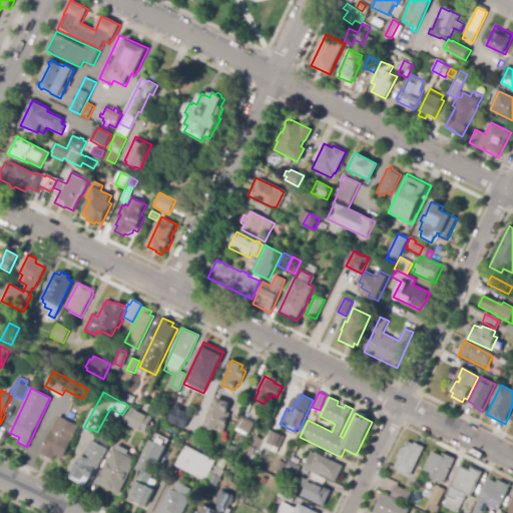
[(222,434),(216,432),(216,431),(206,427),(216,399),(226,402),(226,404),(229,405),(225,416),(228,417),(222,434)]
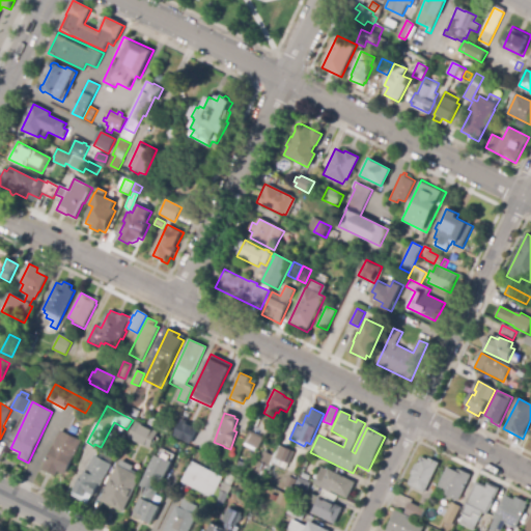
[(168,434),(150,426),(154,418),(171,426),(168,434)]
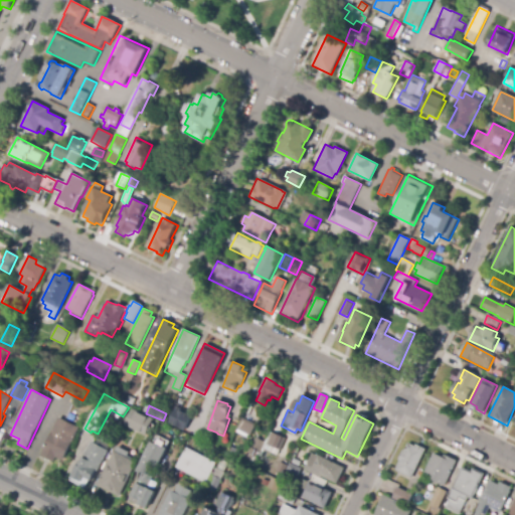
[(167,422),(184,431),(190,414),(174,407),(167,422)]
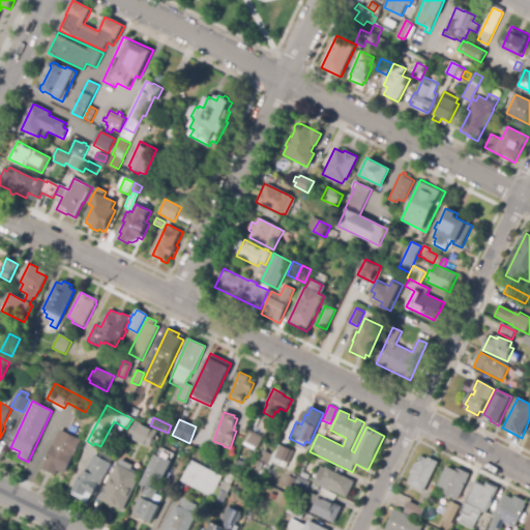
[(148,440),(131,431),(137,420),(153,430),(148,440)]
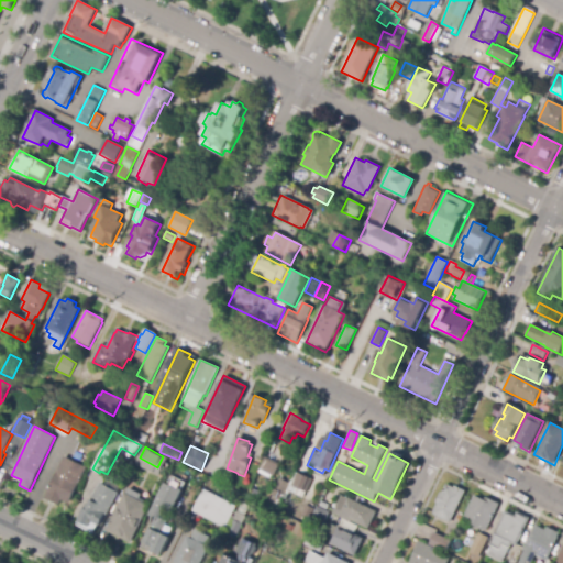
[(58,506),(44,499),(64,456),(87,467),(70,505),(62,500),(58,506)]
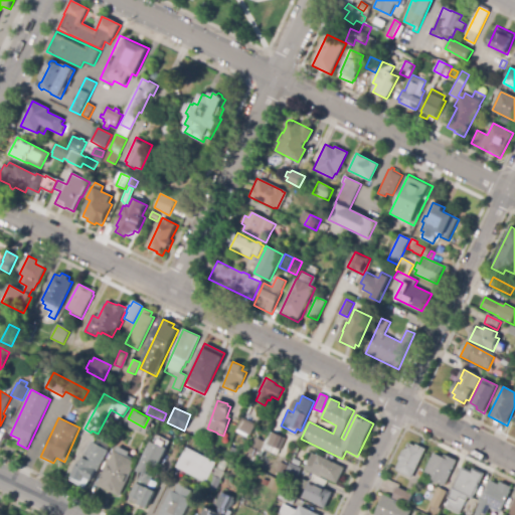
[(246,438),(235,433),(242,419),(255,424),(249,437),(247,436),(246,438)]
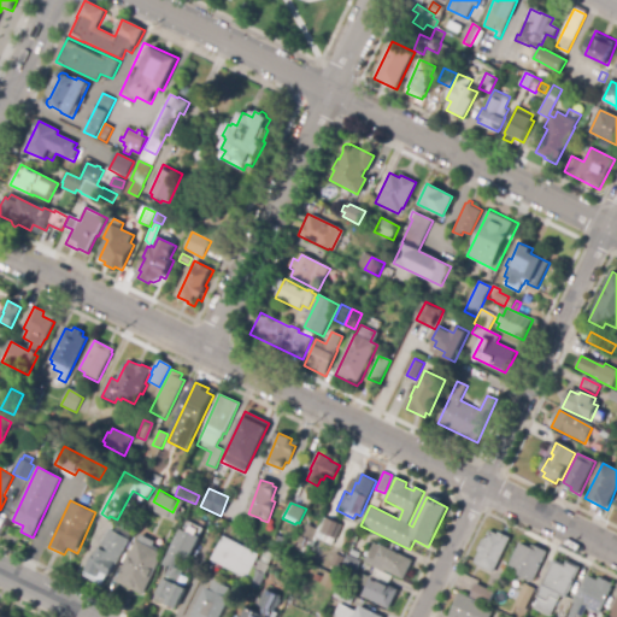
[(205,532),(198,528),(203,517),(210,519),(205,532)]
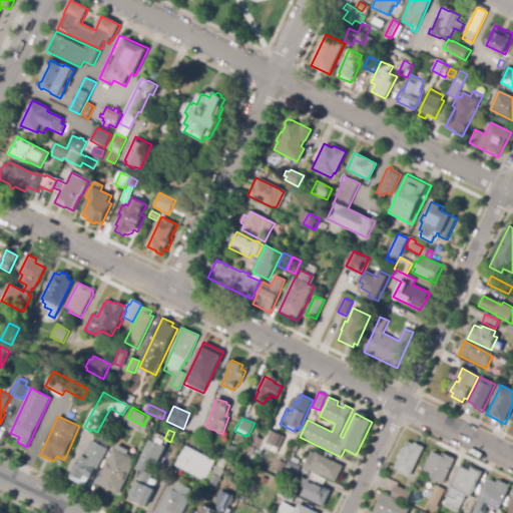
[(259,458),(247,454),(253,437),(264,441),(268,430),(286,438),(281,451),(274,448),(271,455),(261,451),(259,458)]
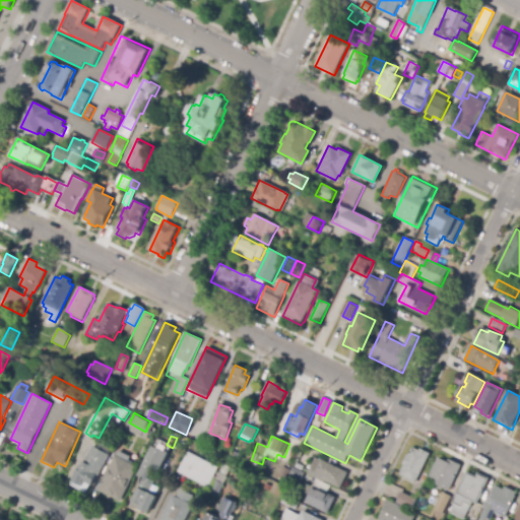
[(82,486),(71,481),(79,465),(82,467),(92,446),(110,455),(99,476),(96,475),(91,486),(84,482),(82,486)]
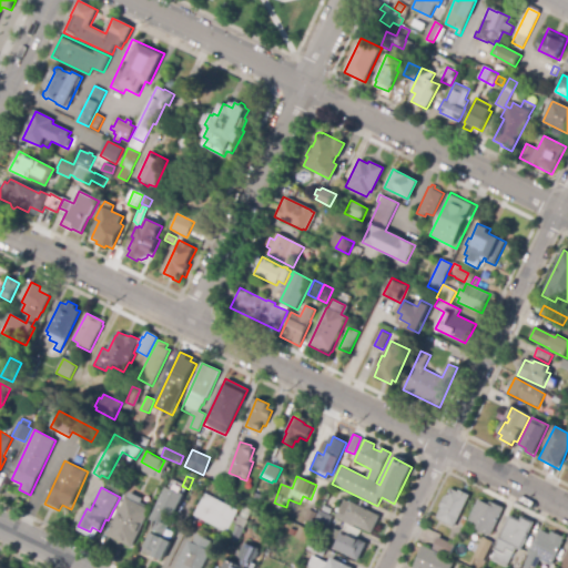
[(162,561),(143,551),(158,523),(151,519),(168,488),(181,495),(181,493),(185,495),(174,516),(169,513),(164,523),(169,525),(163,537),(172,541),(162,561)]
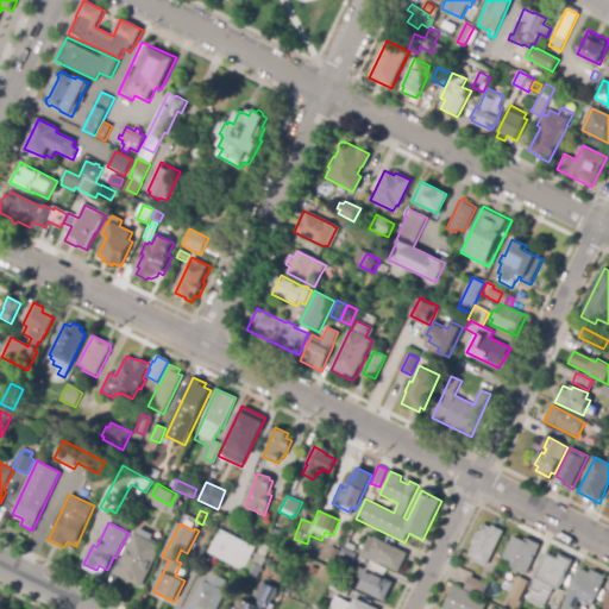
[(488,566),(469,557),(473,546),(471,545),(477,533),(479,533),(483,525),(491,528),(493,526),(504,532),(488,566)]
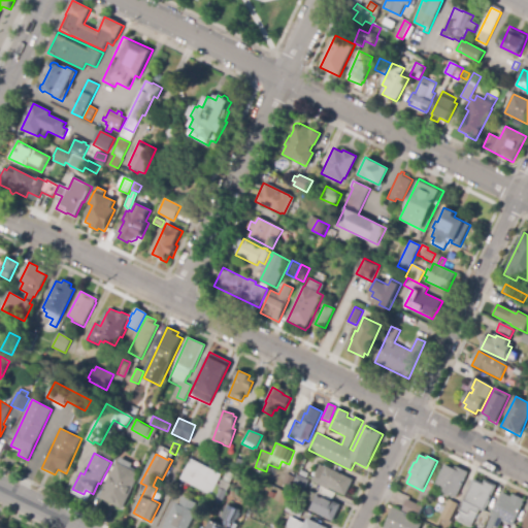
[(242,459),(240,465),(233,463),(235,457),(242,459)]
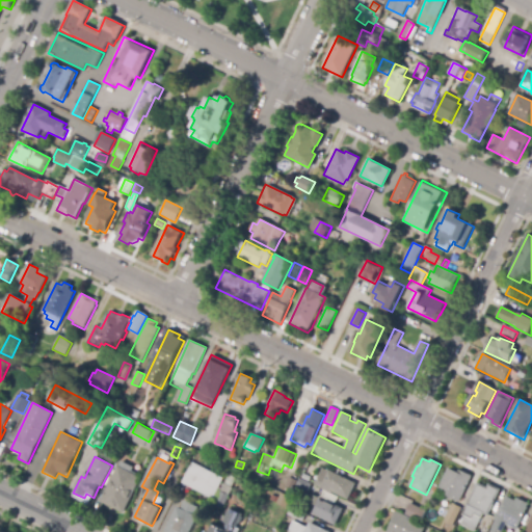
[(221,509),(212,505),(216,499),(214,498),(212,500),(182,483),(193,463),(223,480),(221,483),(224,484),(225,482),(234,487),(221,509)]
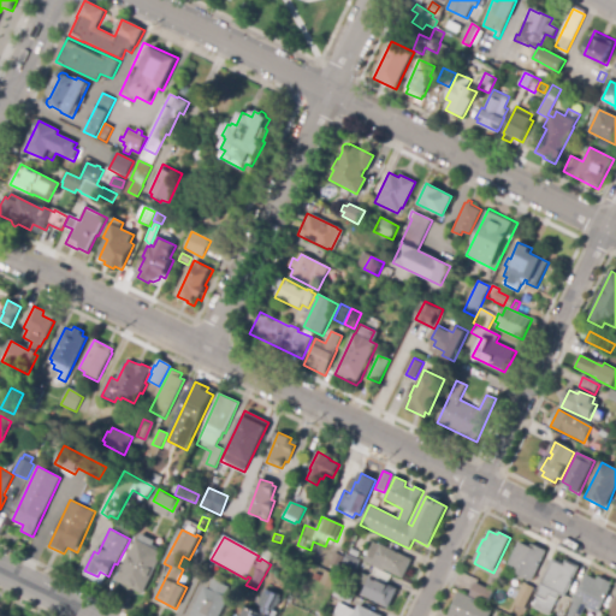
[(143,594),(117,581),(137,540),(164,554),(143,594)]
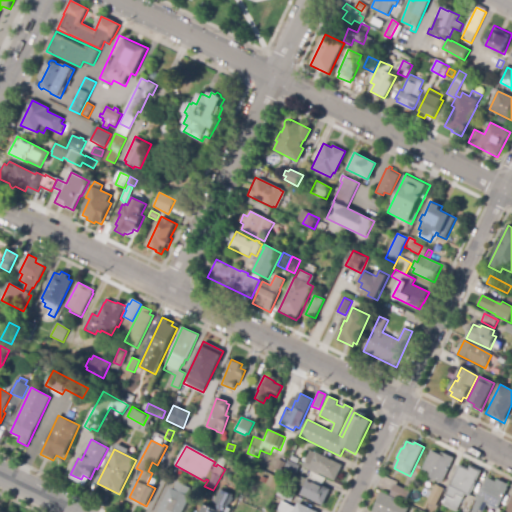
[(336,481),(319,473),(318,476),(307,471),(309,468),(304,466),(306,461),(305,460),(310,450),(343,466),(336,481)]
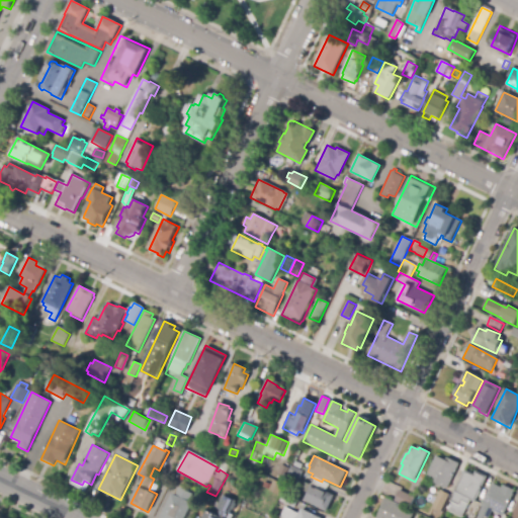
[(448,489),(426,479),(437,455),(446,460),(447,457),(460,463),(448,489)]
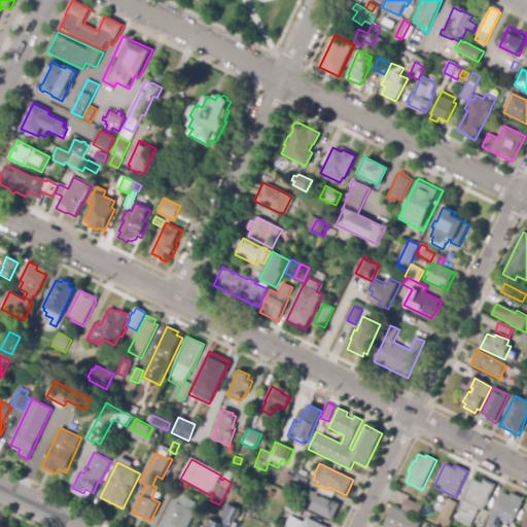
[(289,487),(281,484),(287,471),(294,475),(289,487)]
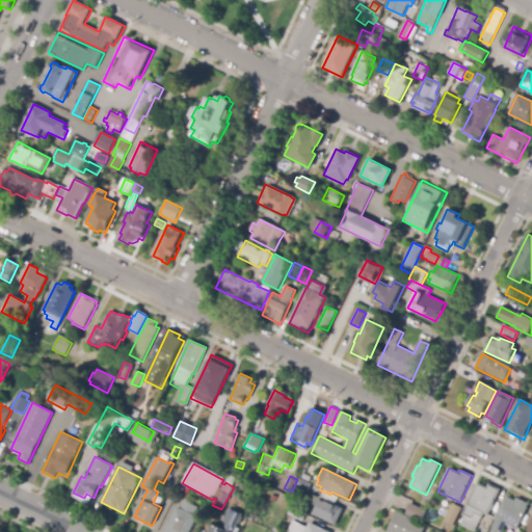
[(304,498),(294,493),(300,479),(311,484),(304,498)]
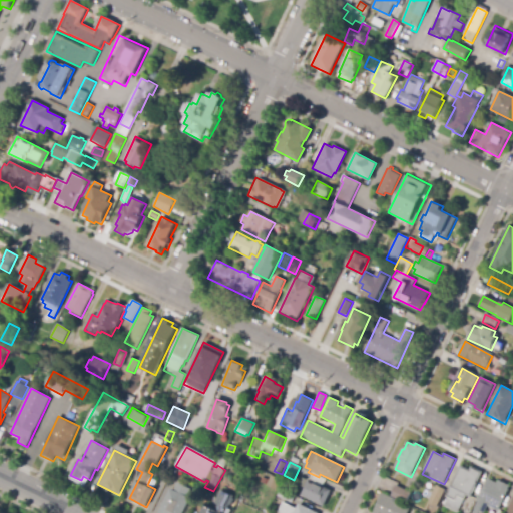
[(458,512),(445,507),(448,501),(446,500),(461,467),(471,472),(473,469),(481,473),(470,497),(466,495),(458,512)]
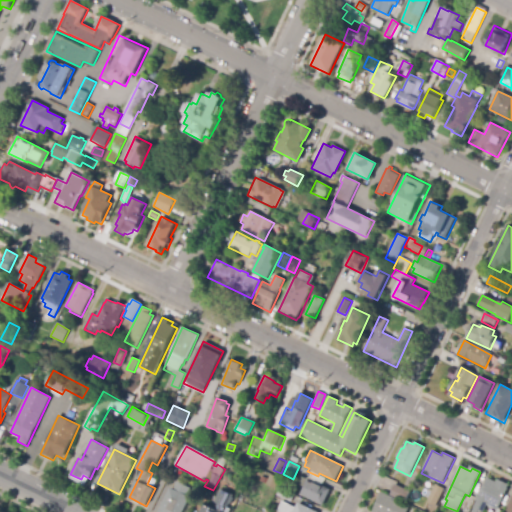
[(276,489),(267,484),(271,475),(281,479),(276,489)]
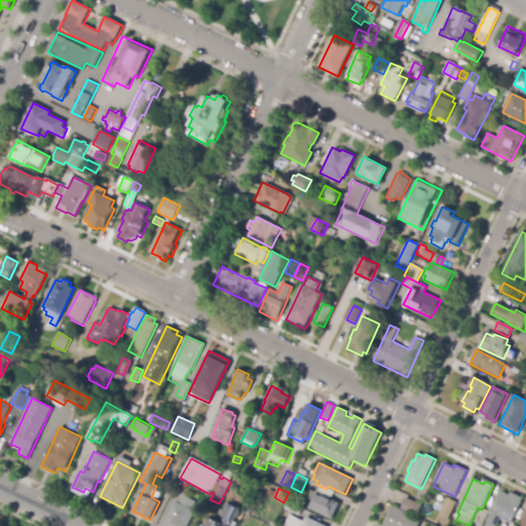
[(333,520),(308,509),(312,500),(306,498),(310,490),(340,504),(333,520)]
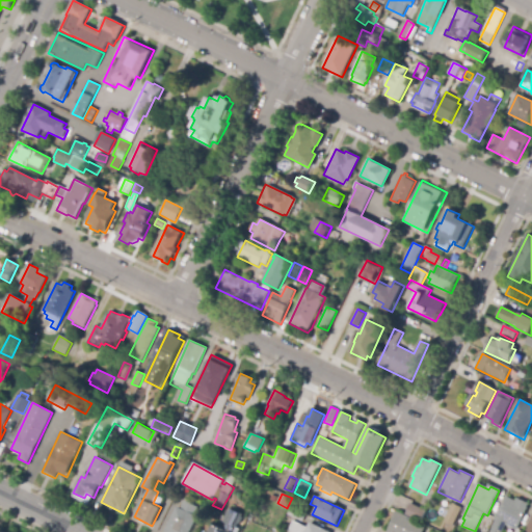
[(490,531),(506,498),(515,502),(517,499),(529,504),(517,531),(506,526),(503,531),(490,531)]
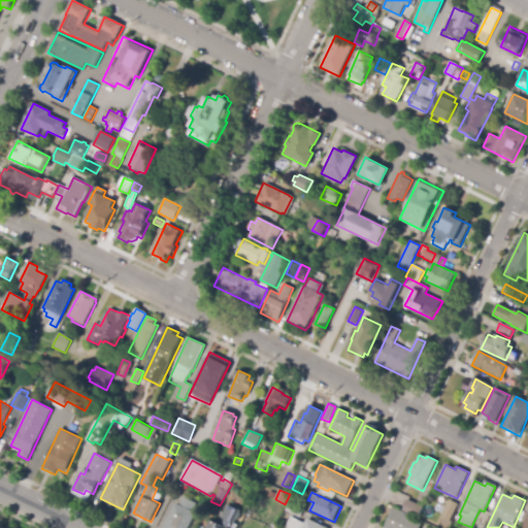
[(189,527),(163,527),(176,503),(178,504),(183,496),(197,504),(194,510),(197,513),(189,527)]
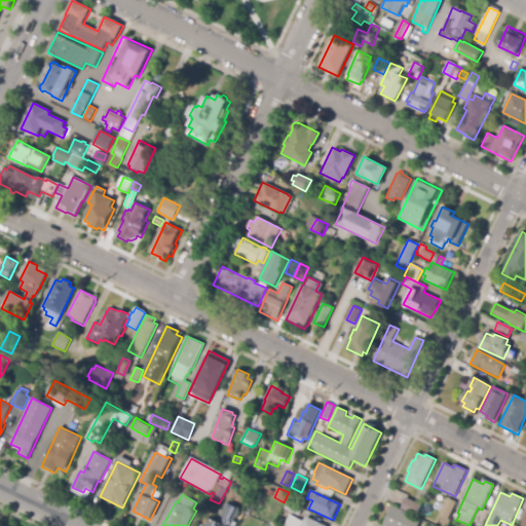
[(417,516),(402,509),(407,498),(422,505),(417,516)]
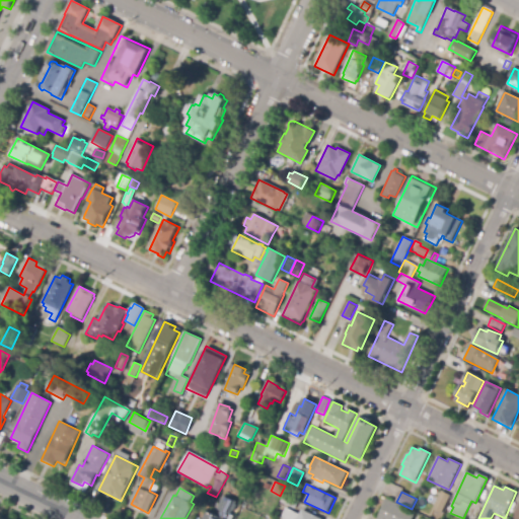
[(444,508),(436,504),(442,492),(450,496),(444,508)]
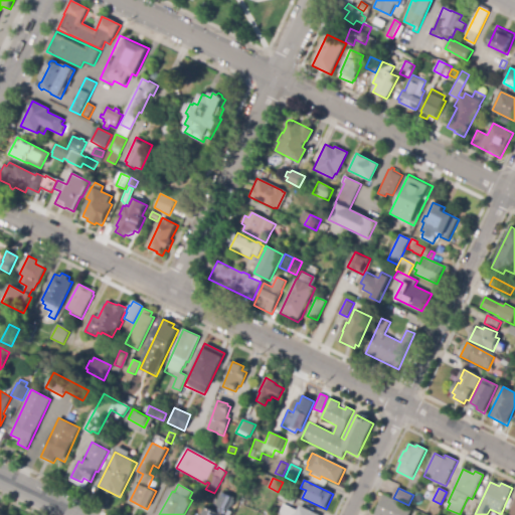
[(293,505),(277,498),(280,491),(296,498),(293,505)]
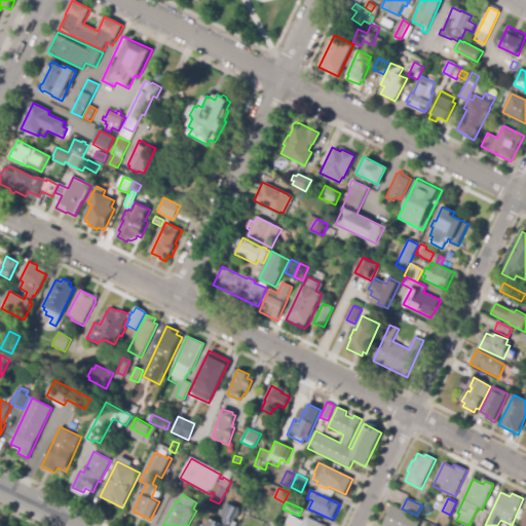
[(208,525),(211,520),(221,524),(223,517),(221,517),(226,503),(239,509),(235,521),(236,521),(234,525),(208,525)]
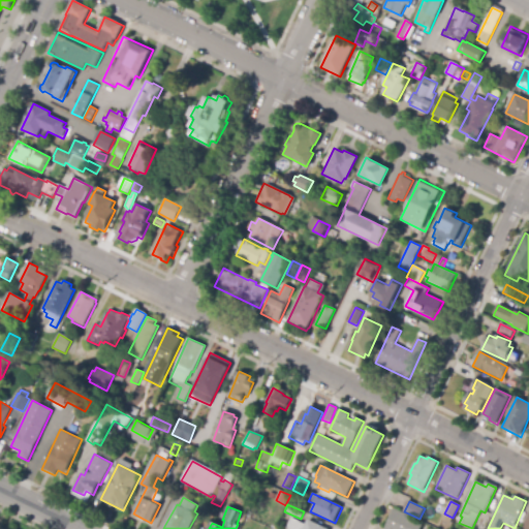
[(422,528),(385,528),(390,519),(389,519),(394,508),(411,517),(410,519),(424,525),(422,528)]
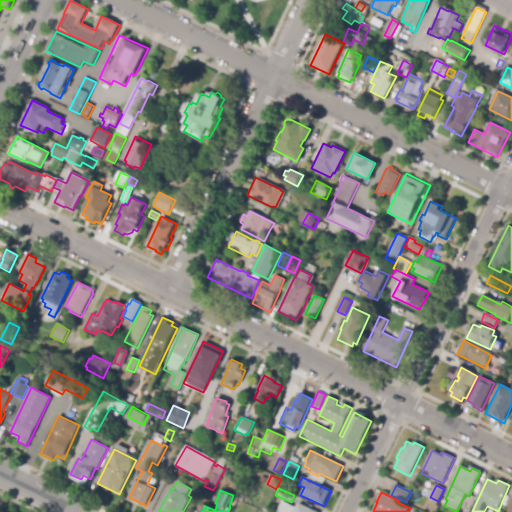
[(277,511),(283,502),(296,508),(298,503),(316,511),(277,511)]
